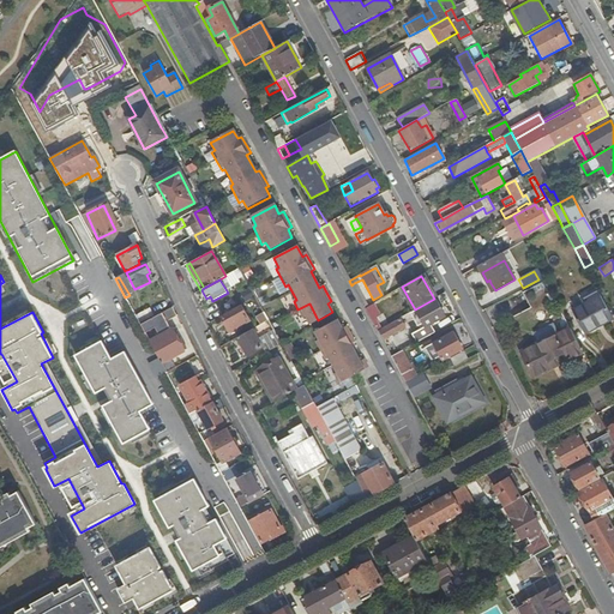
[(354,283),(351,286),(365,308),(367,307),(354,283)]
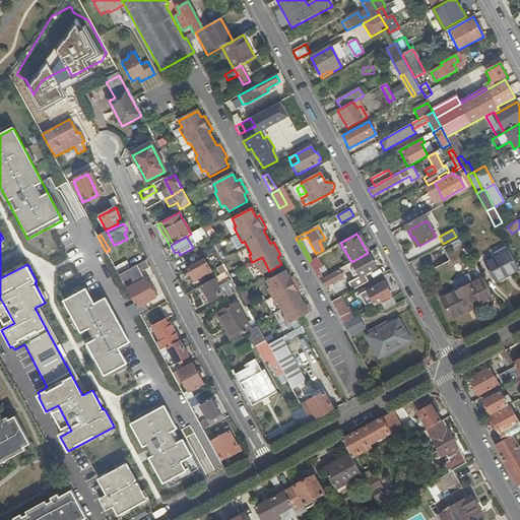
[(495,283),(518,269),(508,250),(483,263),(495,283)]
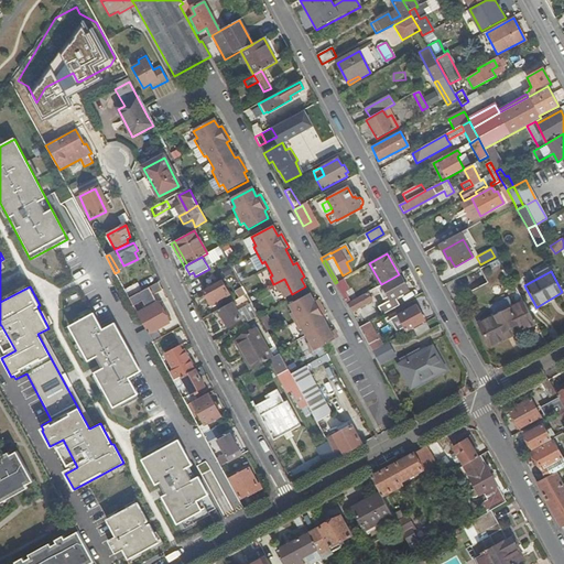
[(382,314),(398,305),(394,299),(408,291),(400,275),(382,285),(383,286),(389,297),(390,301),(378,307),(382,314)]
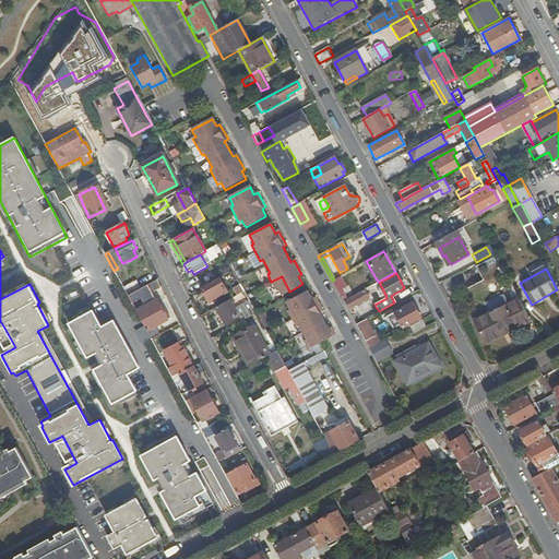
[(282,295),(289,292),(282,276),(271,282),(275,290),(278,288),(282,295)]
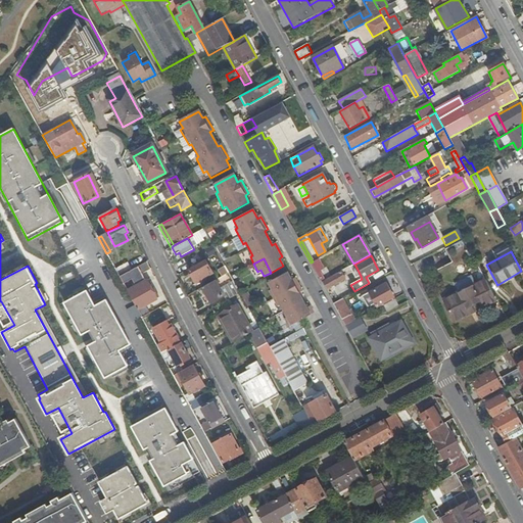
[(311,264),(315,271),(321,268),(317,260),(313,263),(311,264)]
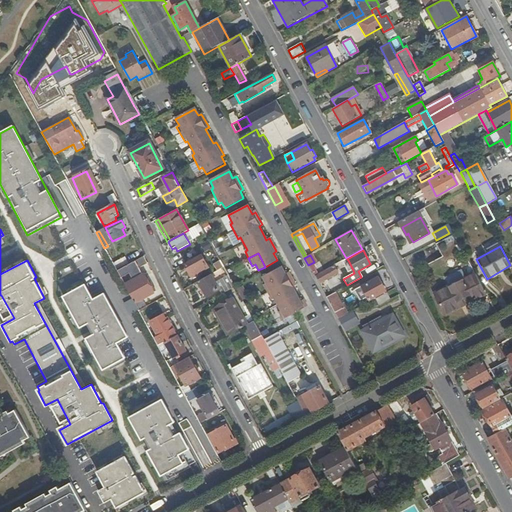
[(207,267),(201,256),(186,265),(192,276),(207,267)]
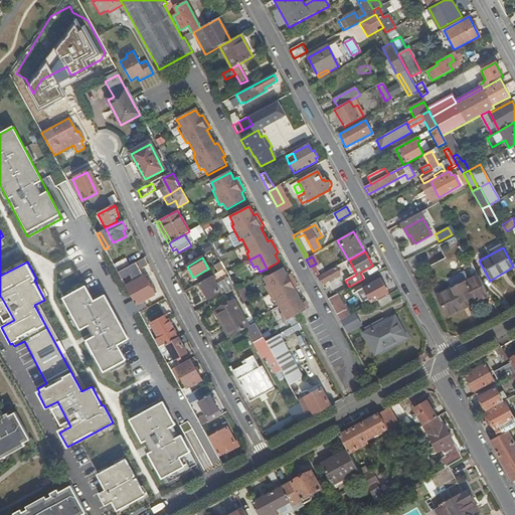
[(114,266),(117,271),(128,265),(125,259),(114,266)]
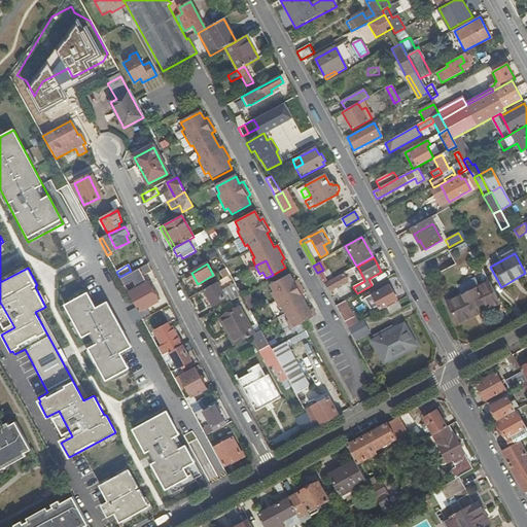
[(147,265),(120,279),(125,288),(143,320),(149,317),(145,309),(157,302),(147,284),(146,284),(142,277),(150,272),(147,265)]
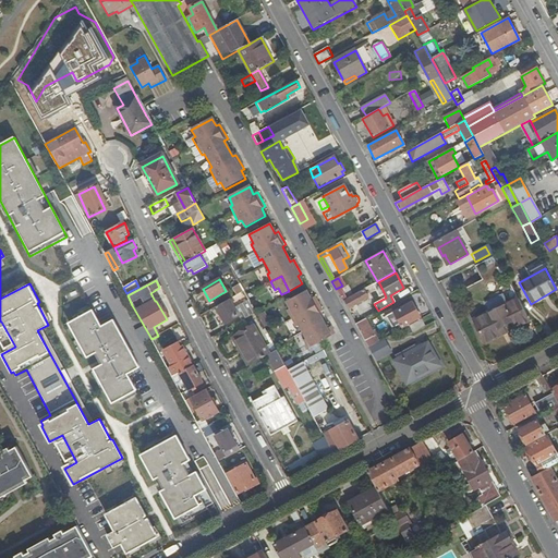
[(385,294),(379,283),(374,287),(379,298),(385,294)]
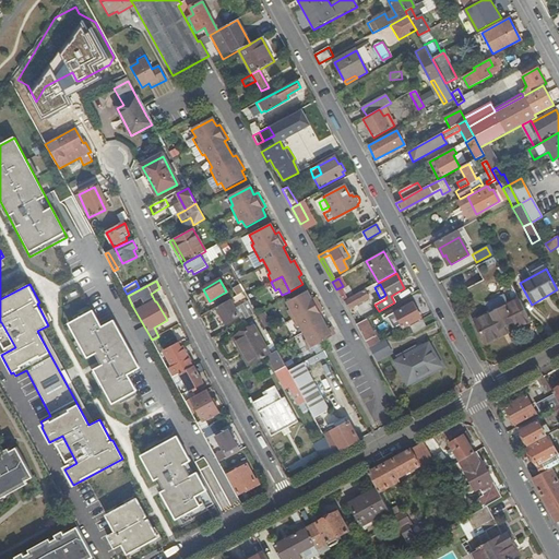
[(235,289),(238,295),(244,292),(241,286),(235,289)]
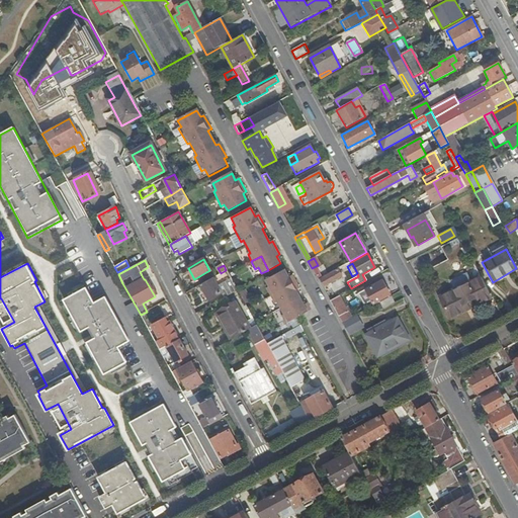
[(272,276),(295,318),(311,310),(307,303),(304,305),(295,290),(298,289),(291,275),(288,277),(284,270),(272,276)]
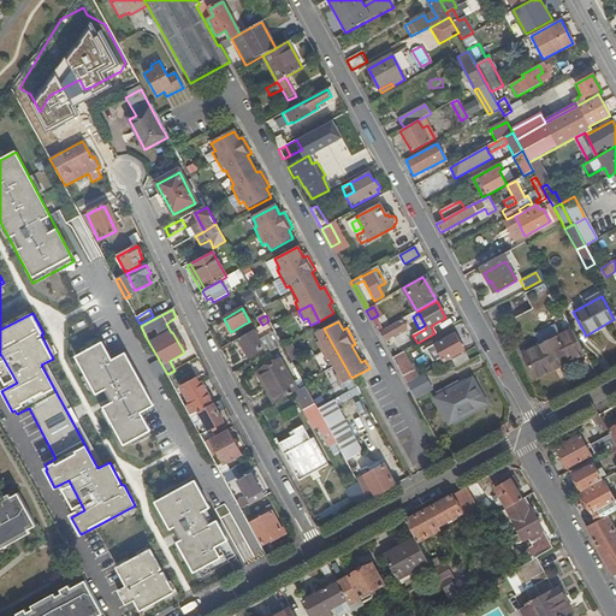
[(406,329),(401,321),(381,332),(385,339),(406,329)]
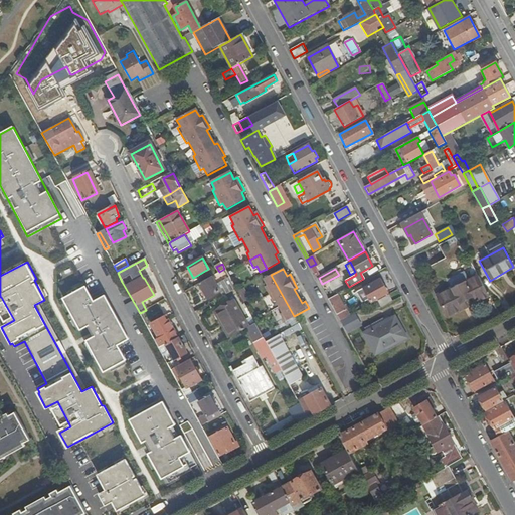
[(476,302),(489,295),(478,275),(469,280),(464,272),(447,282),(451,289),(437,296),(448,317),(466,307),(464,302),(473,297),(476,302)]
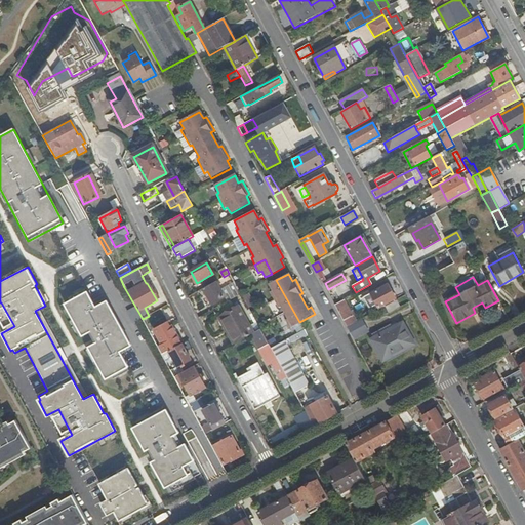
[(289,328),(299,322),(276,280),(269,285),(273,292),(270,293),(278,308),(281,306),(287,319),(285,321),(289,328)]
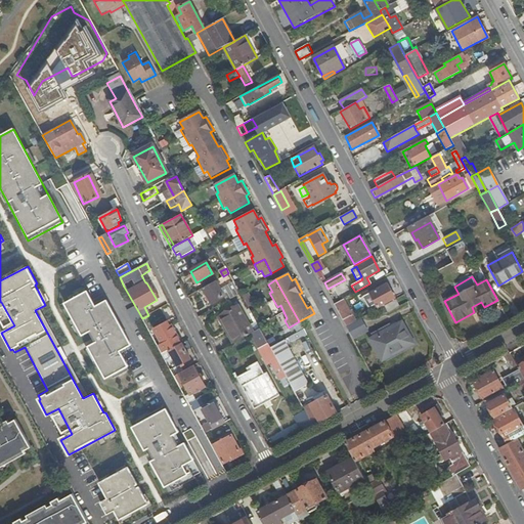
[(223,297),(226,301),(239,294),(233,281),(219,290),(215,281),(203,288),(211,303),(223,297)]
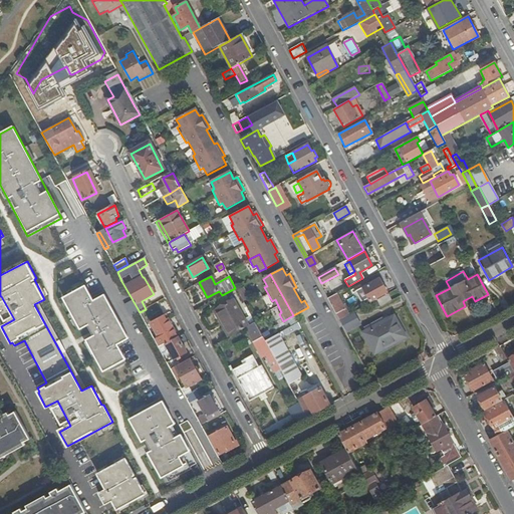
[(373,281),(372,280),(353,289),(355,292),(361,302),(368,298),(370,301),(388,292),(379,278),(373,281)]
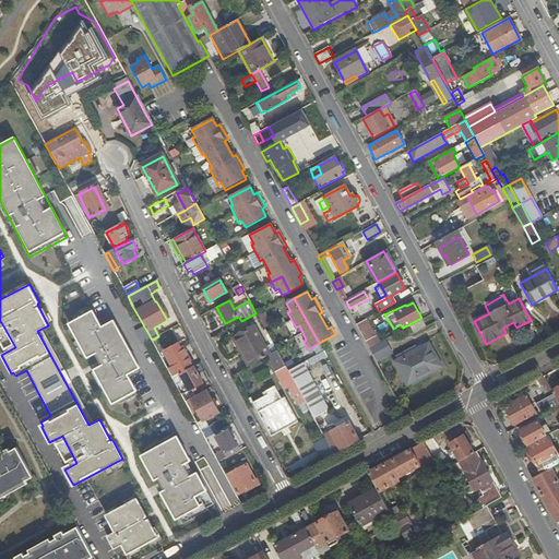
[(95,309),(72,321),(90,354),(96,351),(103,363),(94,367),(114,404),(137,391),(127,371),(140,365),(116,318),(103,324),(95,309)]
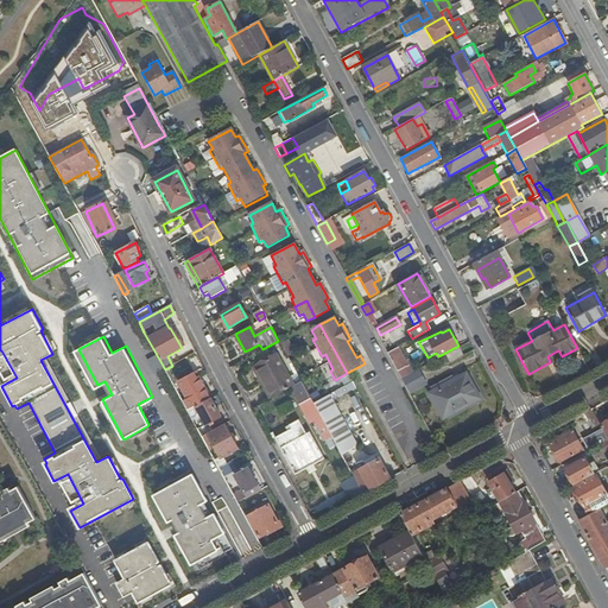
[(387,337),(380,341),(386,353),(393,349),(387,337)]
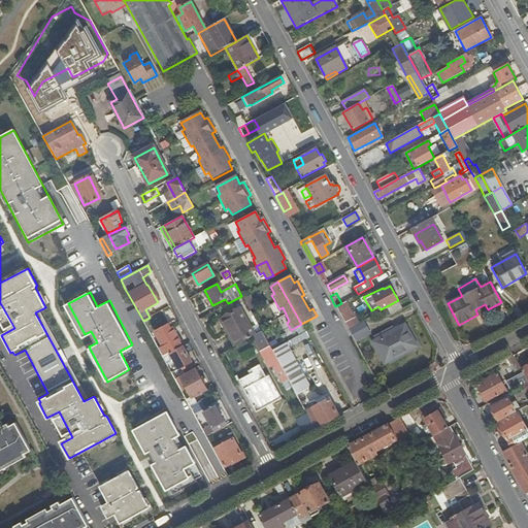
[(251,309),(257,306),(252,295),(245,297),(251,309)]
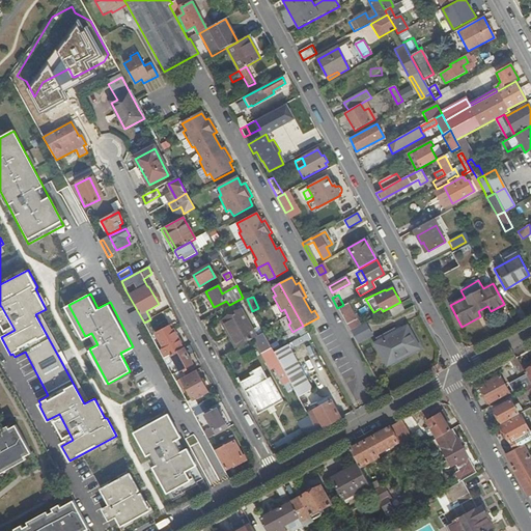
[(343,305),(337,308),(346,325),(355,319),(356,319),(346,303),(343,305)]
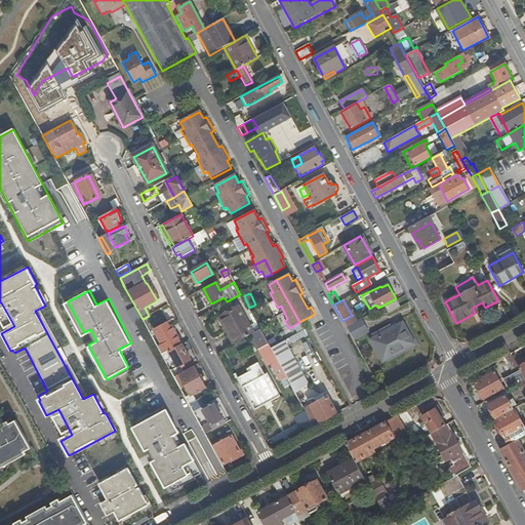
[(400,307),(396,300),(385,307),(389,314),(400,307)]
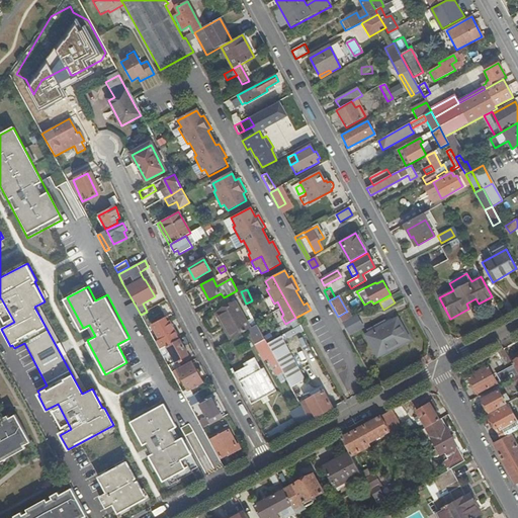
[(218,313),(233,339),(247,331),(251,329),(236,301),(218,313)]
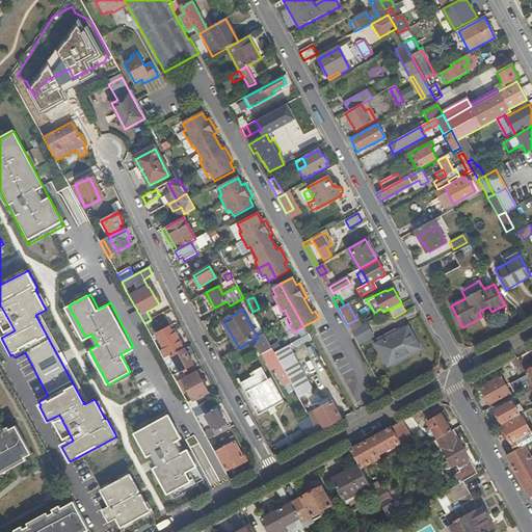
[(355,320),(347,325),(351,331),(360,327),(355,320)]
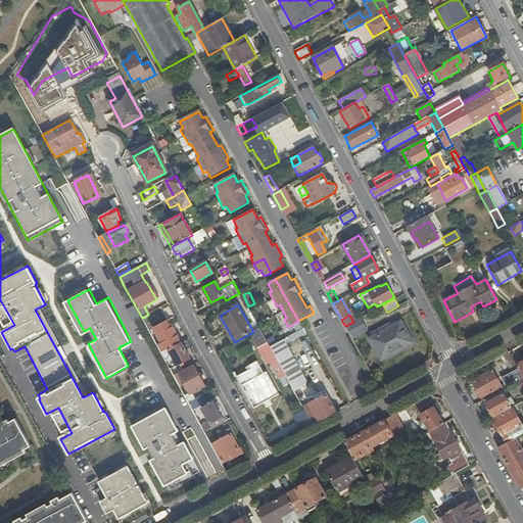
[(367,330),(360,318),(353,322),(345,326),(352,338),(367,330)]
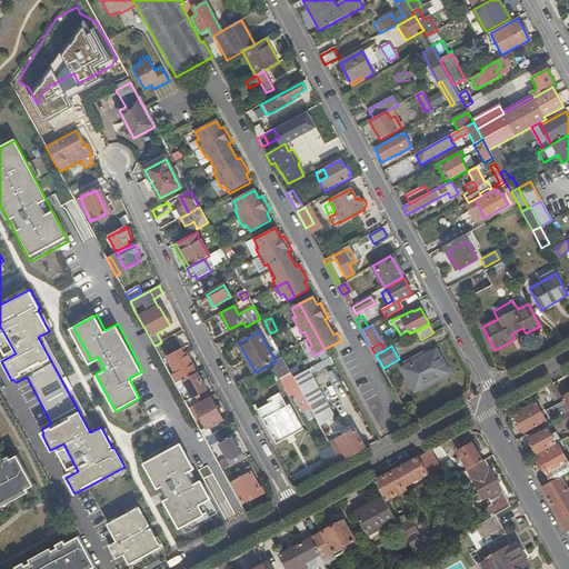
[(176,373),(170,376),(176,385),(196,373),(186,355),(183,356),(180,350),(167,358),(176,373)]
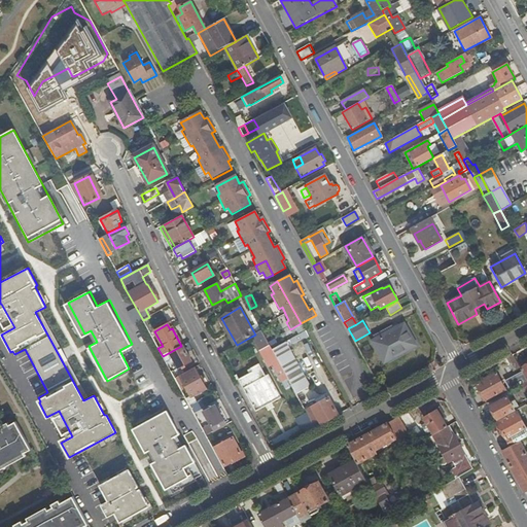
[(373,337),(375,341),(394,330),(392,326),(391,325),(373,337)]
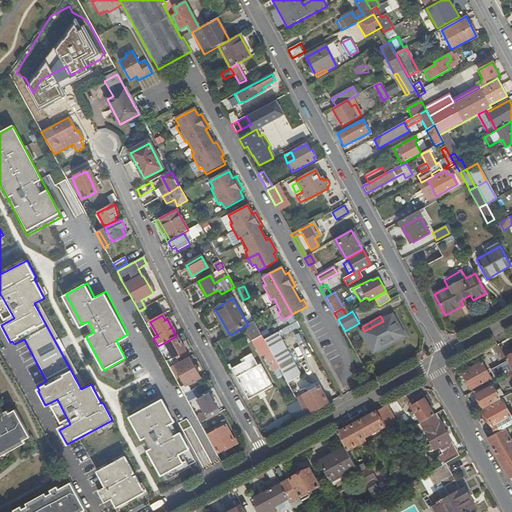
[(383,321),(364,331),(363,332),(373,351),(402,336),(391,316),(389,318),(383,321)]
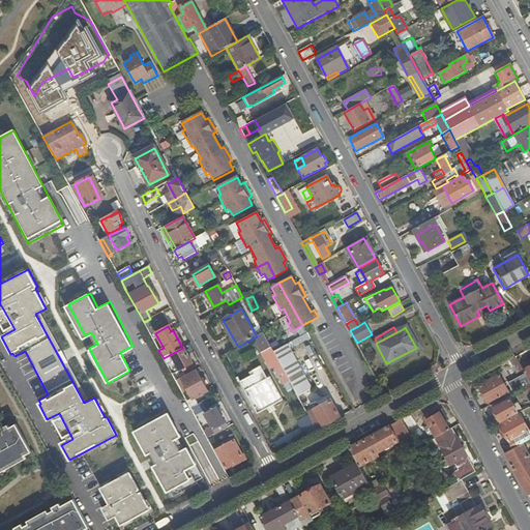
[(261,353),(270,347),(263,332),(257,336),(253,339),(261,353)]
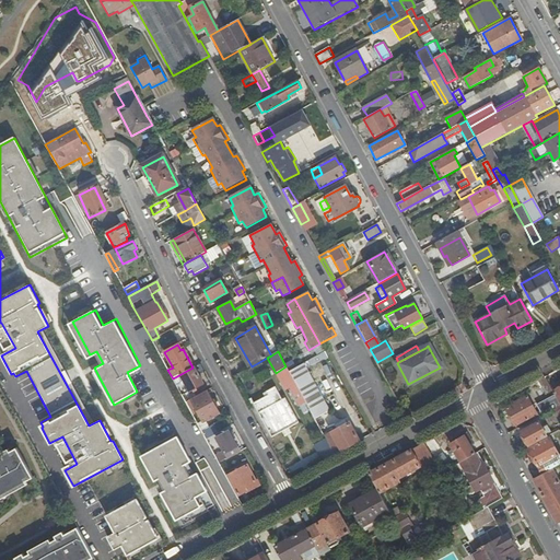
[(327,412),(301,365),(288,372),(314,419),(327,412)]
